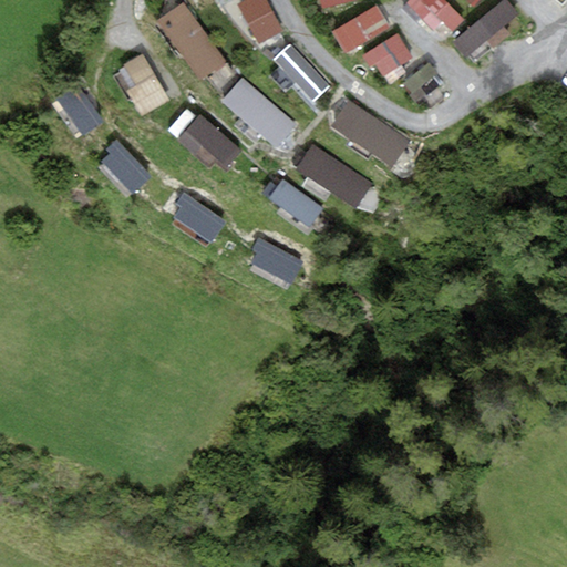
[(267,0),(241,0),(238,2),(258,41),(282,29),(267,0)]
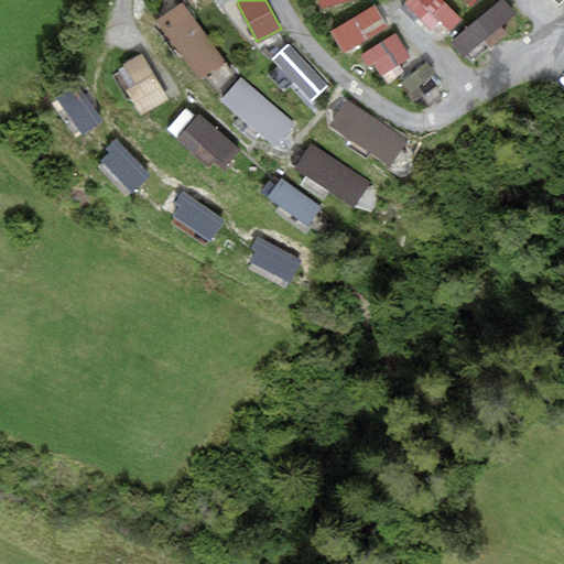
[(360,0),(314,0),(317,14),(361,4),(360,0)]
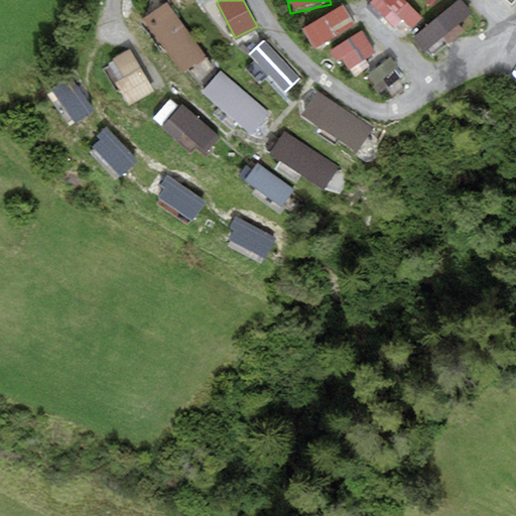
[(397,0),(387,0),(376,10),(399,37),(416,22),(397,0)]
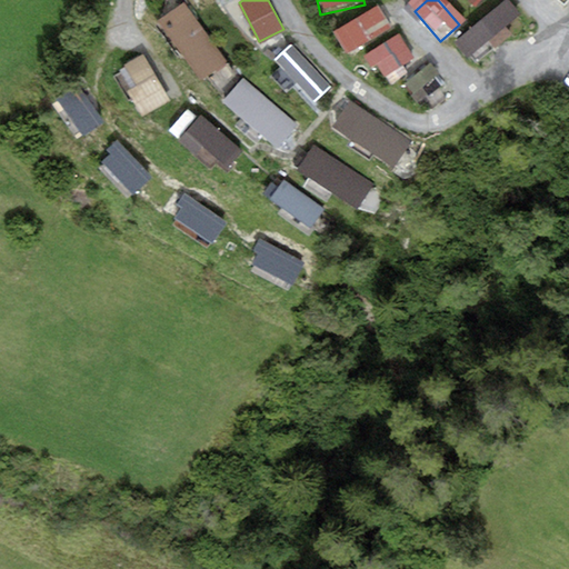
[(461,0),(473,12),(485,0),(461,0)]
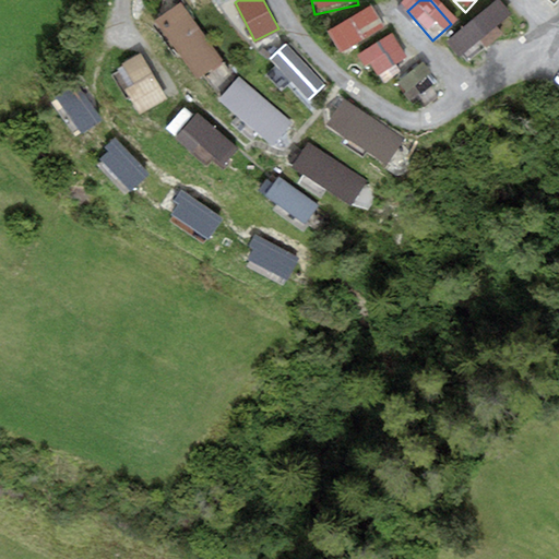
[(185,6),(157,24),(195,80),(222,62),(185,6)]
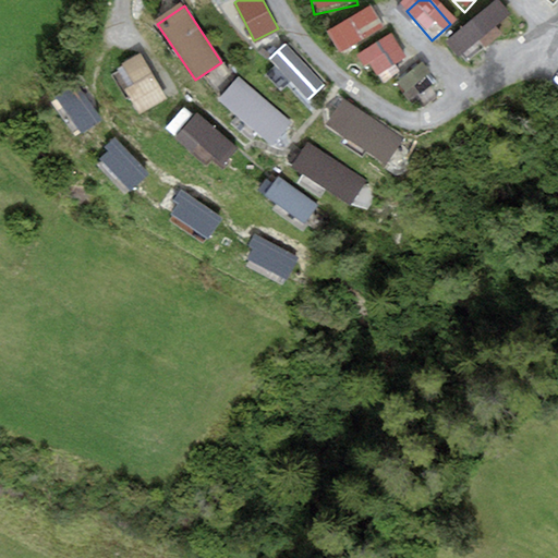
[(497,5),(447,47),(461,63),(511,22),(497,5)]
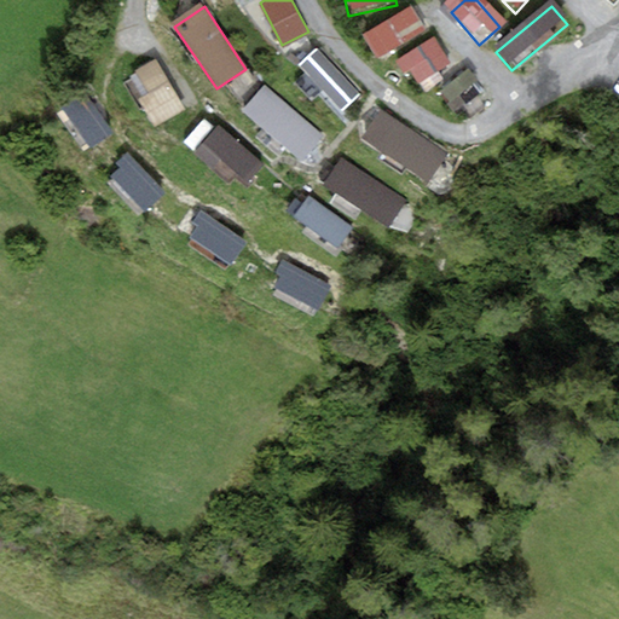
[(412,7),(365,35),(379,57),(426,29),(412,7)]
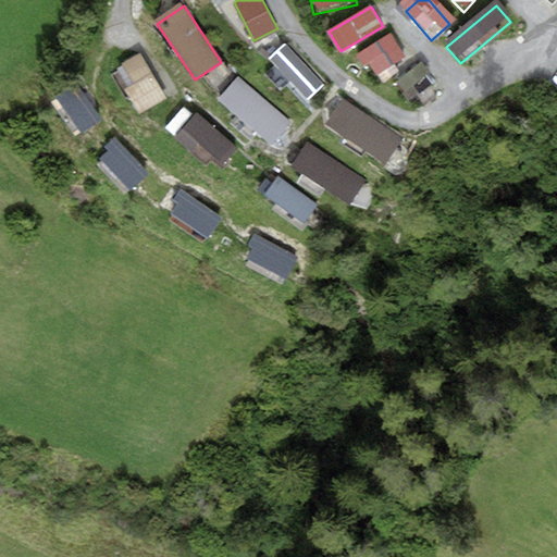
[(392,33),(363,49),(378,73),(406,57),(392,33)]
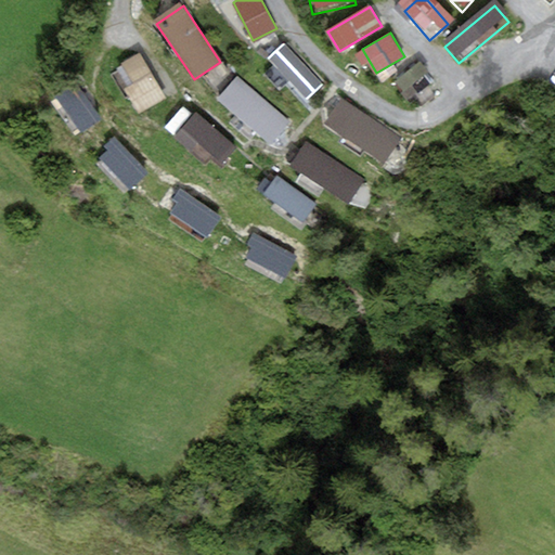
[(324,84),(284,42),(268,59),(308,100),(324,84)]
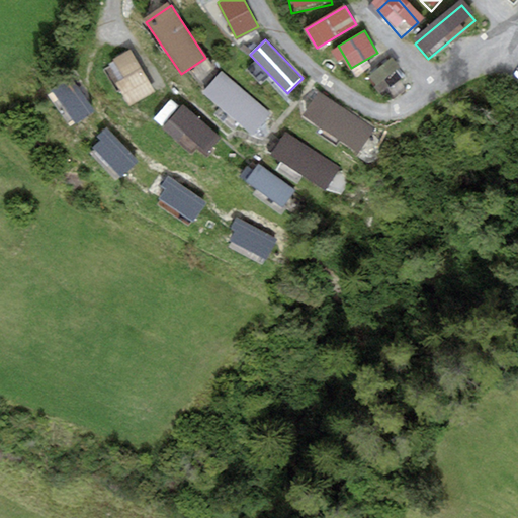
[(132,50),(113,60),(136,98),(154,87),(132,50)]
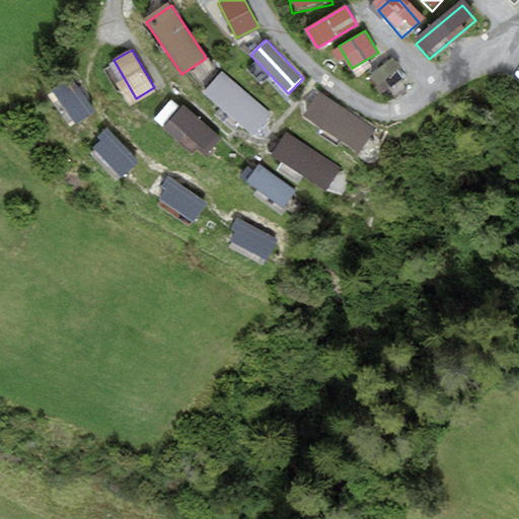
[(393,57),(371,75),(384,91),(406,74),(393,57)]
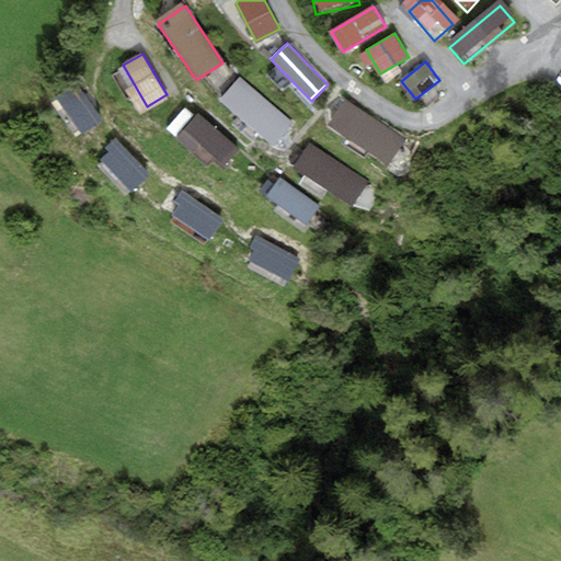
[(295,125),(239,76),(218,100),(274,149),(295,125)]
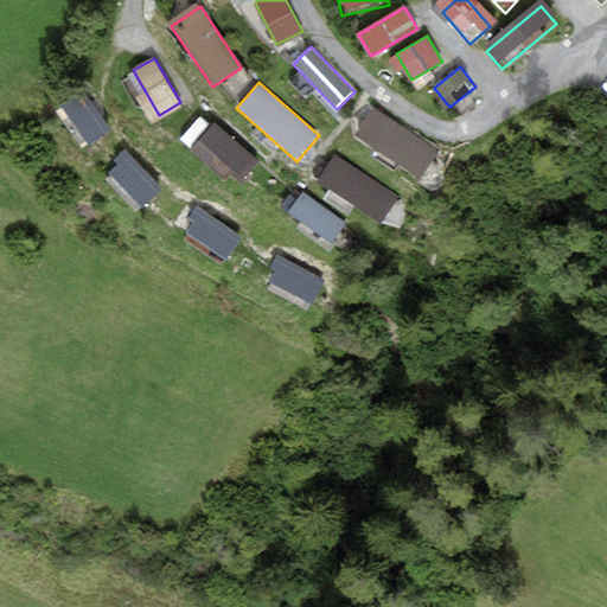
[(82,89),(58,104),(85,145),(109,128),(82,89)]
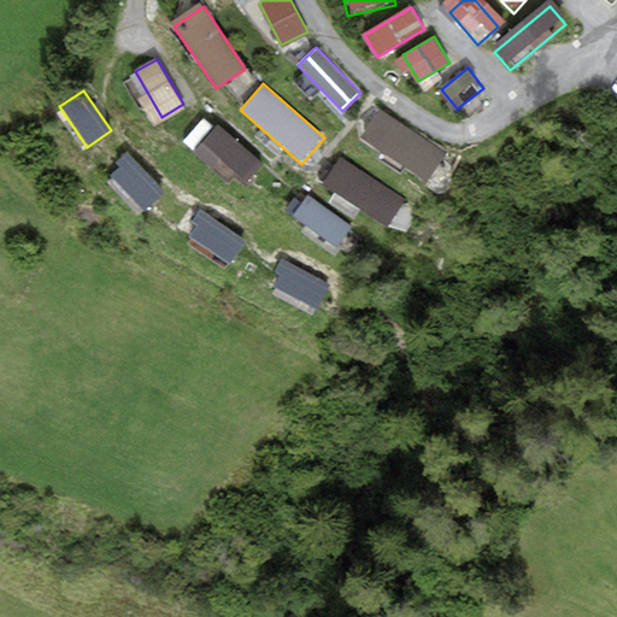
[(446,152),(380,111),(362,139),(427,181),(446,152)]
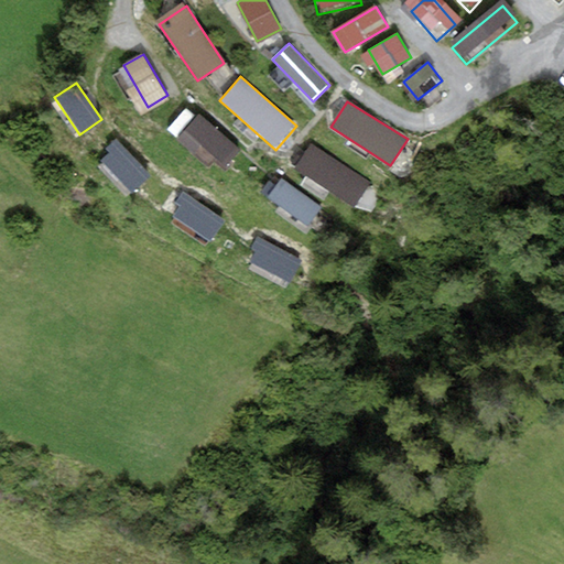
[(241,148),(199,115),(179,140),(220,174),(241,148)]
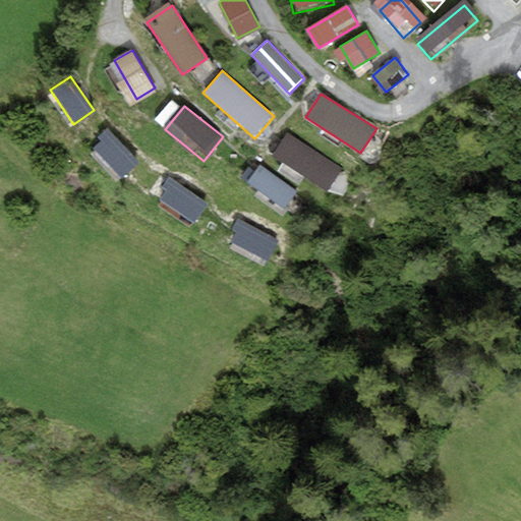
[(342,168),(286,132),(272,155),(328,190),(342,168)]
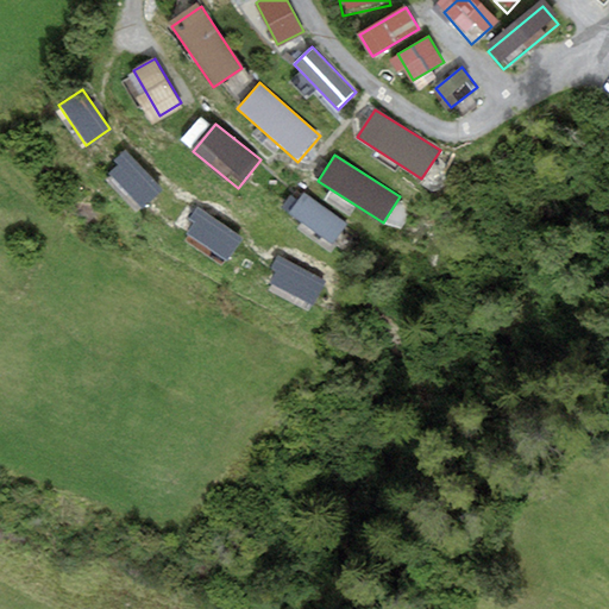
[(162,189),(132,157),(113,176),(143,207),(162,189)]
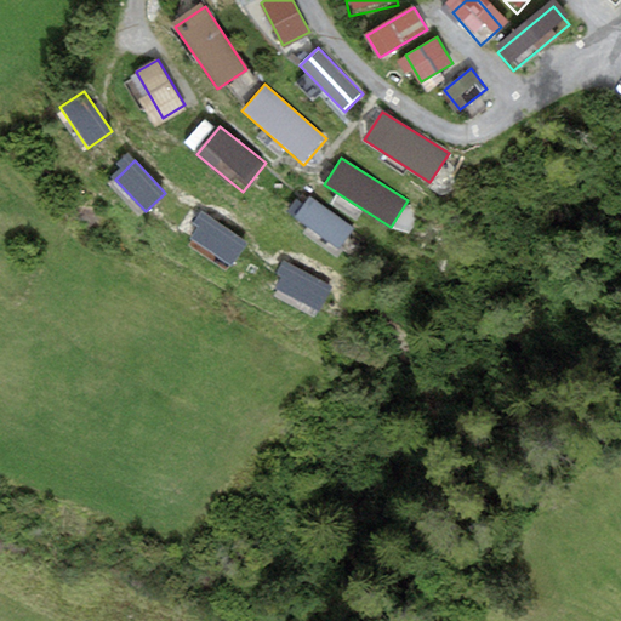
[(354,227),(312,197),(296,220),(337,249),(354,227)]
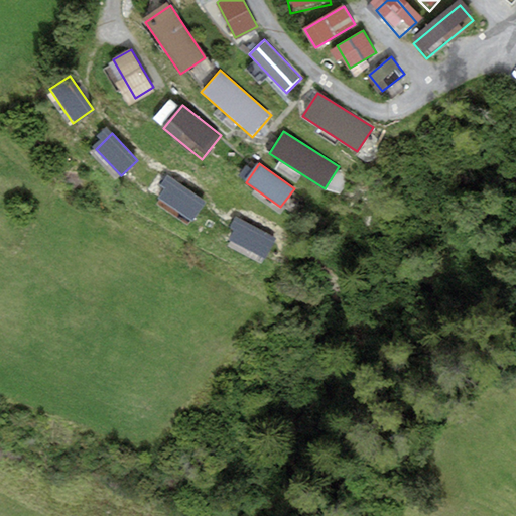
[(204,201),(172,179),(159,199),(190,221),(204,201)]
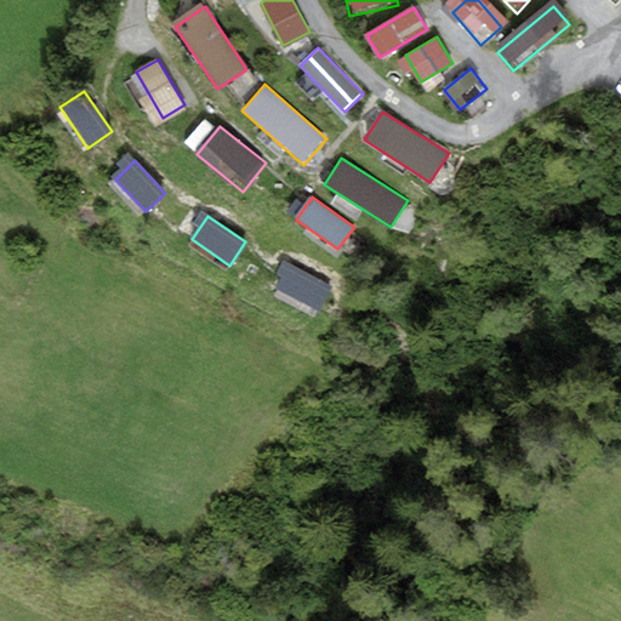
[(332,286),(289,266),(278,289),(320,309),(332,286)]
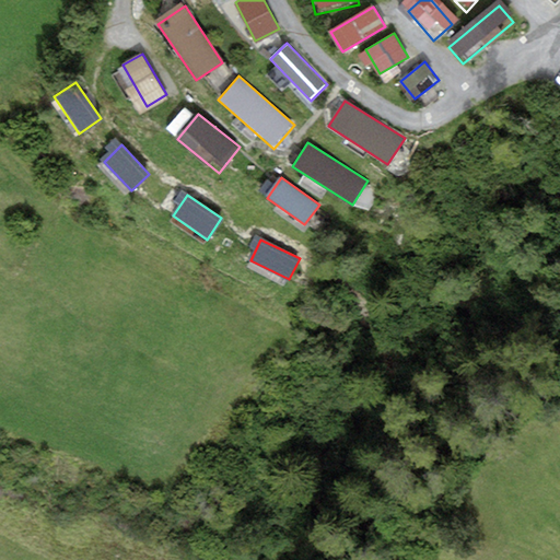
All buildings are outlined.
